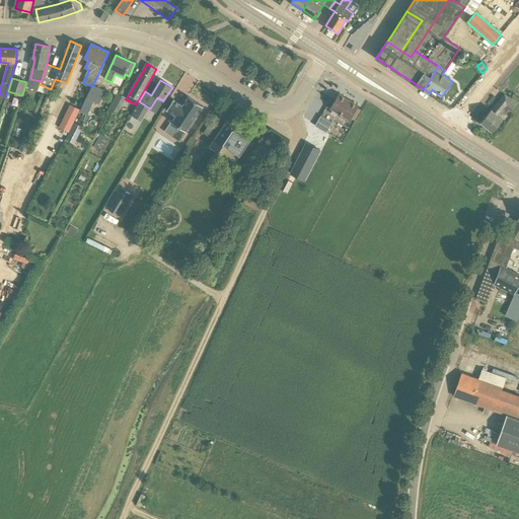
[(105,90),(93,84),(92,86),(86,98),(98,104),(105,90)]
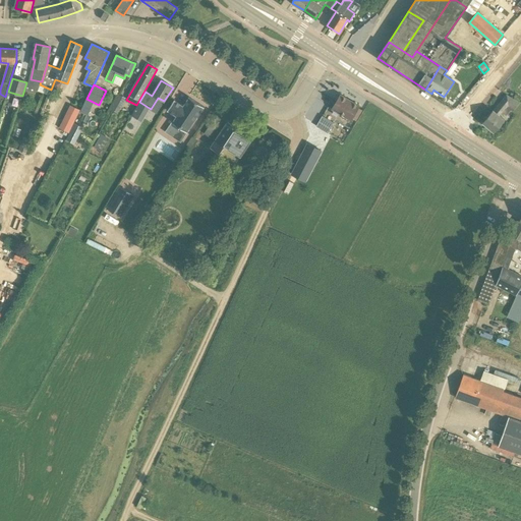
[(344,116),(351,120),(359,106),(340,95),(332,109),(344,116)]
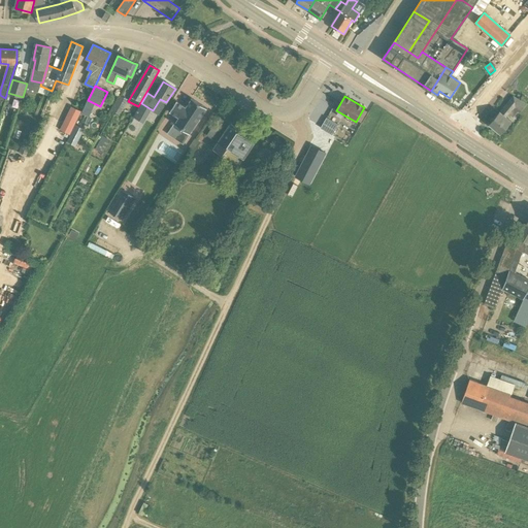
[(514,96),(507,103),(499,113),(490,125),(500,134),(512,122),(506,118),(509,114),(512,116),(516,110),(518,111),(526,103),(514,96)]
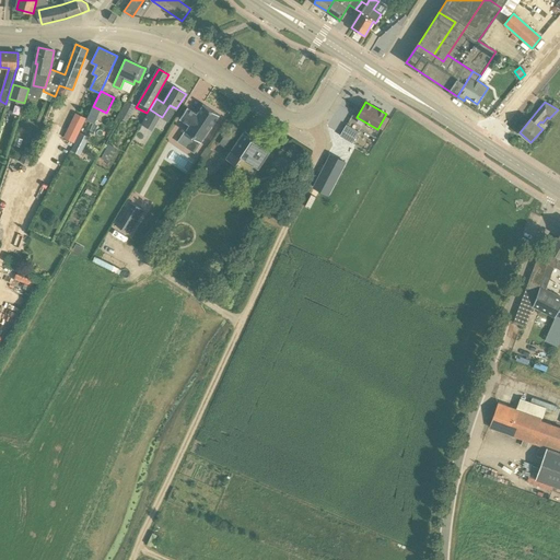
[(135,106),(129,103),(121,118),(126,120),(135,106)]
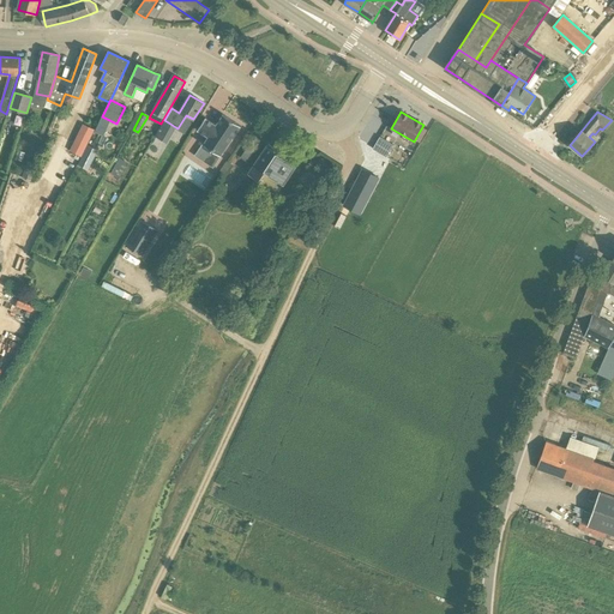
[(216,125),(214,122),(206,118),(197,131),(198,131),(205,136),(208,137),(204,143),(203,143),(203,144),(221,156),(222,156),(221,155),(240,127),(241,127),(241,126),(223,114),(222,114),(223,115),(216,125)]
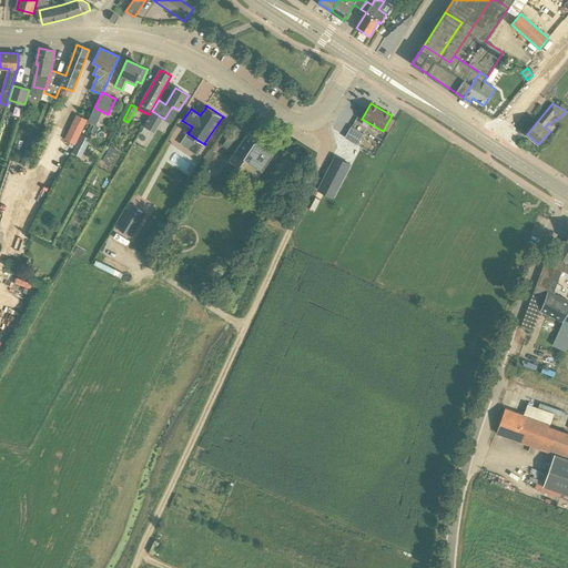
[(95,125),(102,111),(94,108),(88,122),(95,125)]
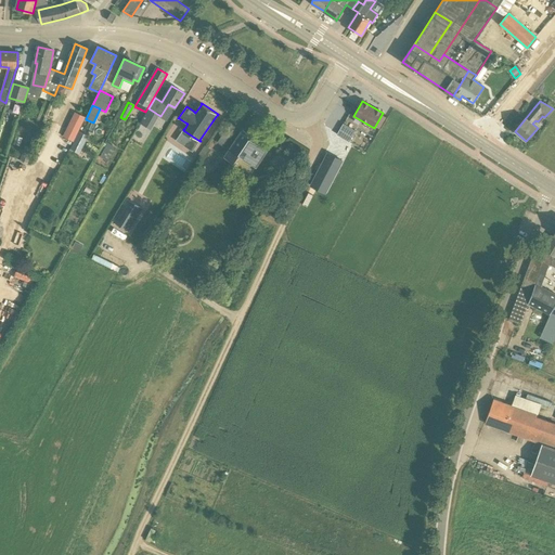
[(74,142),(81,125),(72,119),(63,137),(74,142)]
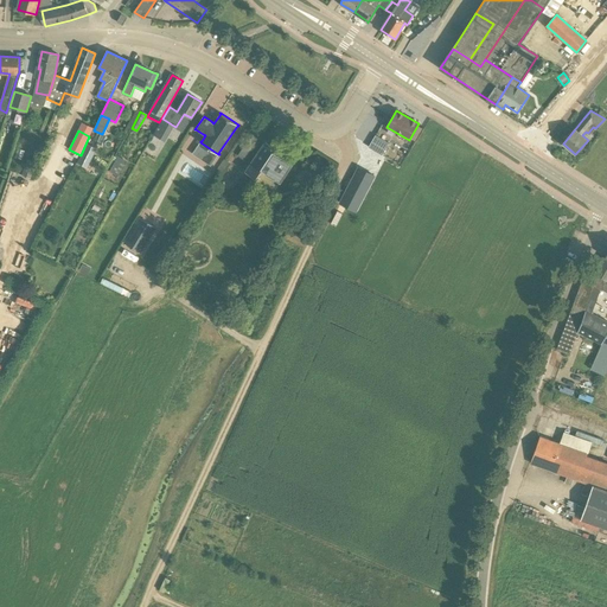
[(389,144),(376,135),(369,147),(382,155),(389,144)]
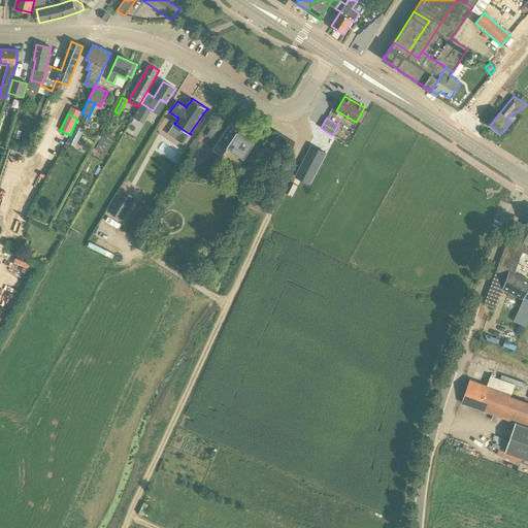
[(221,157),(237,168),(254,143),(237,132),(239,130),(231,124),(215,149),(223,155),(221,157)]
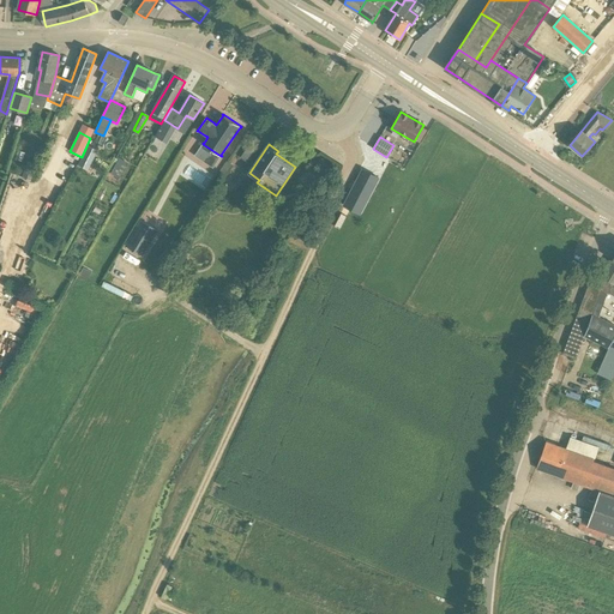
[(95,157),(85,151),(78,166),(89,170),(95,157)]
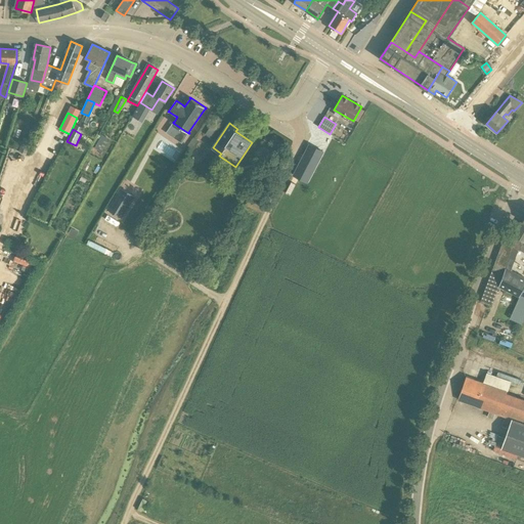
[(97,147),(105,149),(108,137),(100,135),(97,147)]
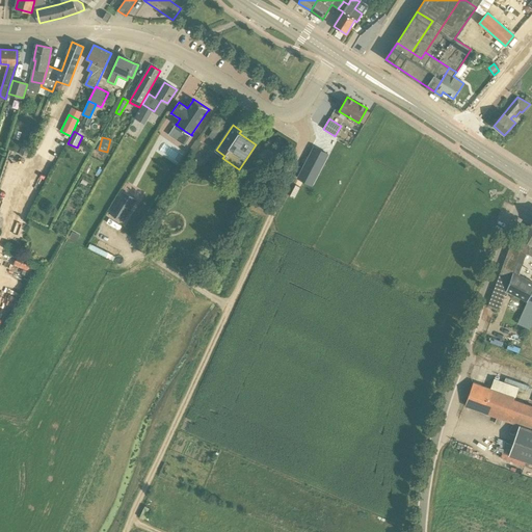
[(27,157),(32,143),(24,139),(19,154),(27,157)]
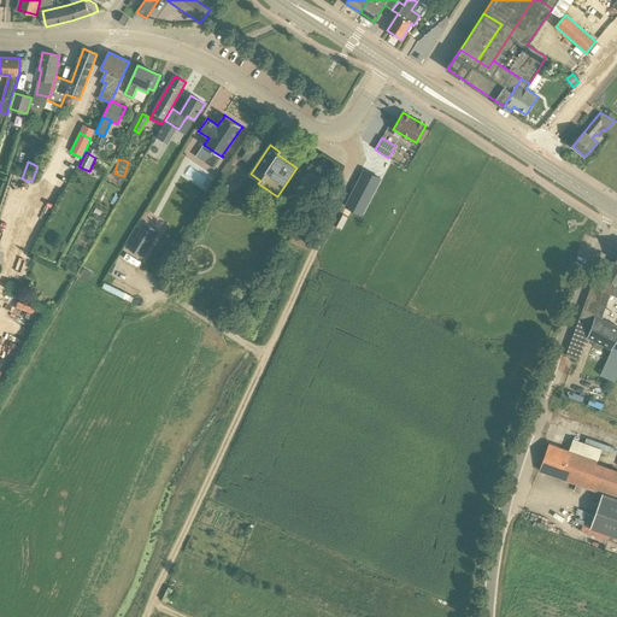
[(230,174),(223,169),(218,175),(225,180),(230,174)]
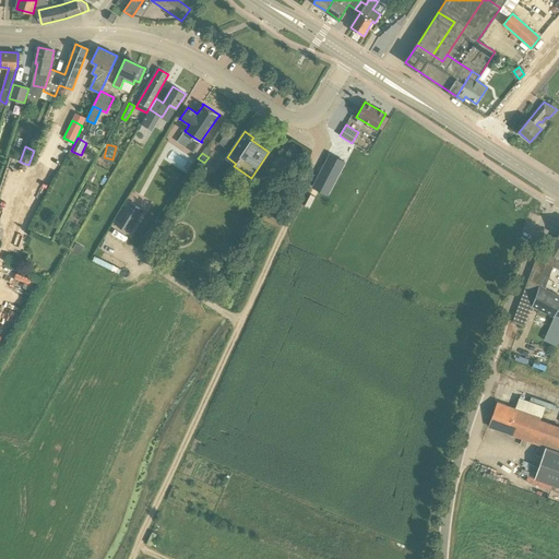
[(344,162),(331,154),(313,188),(328,194),(344,162)]
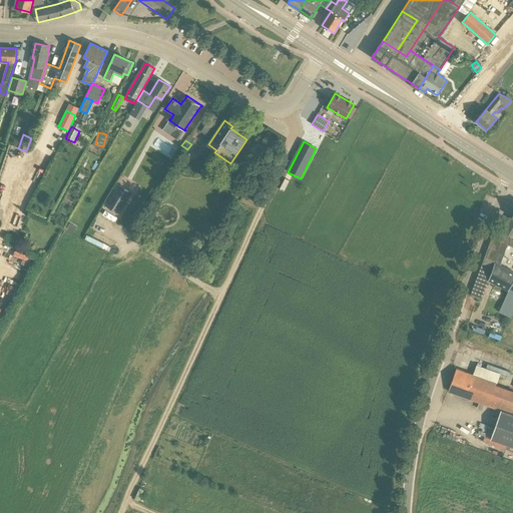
[(118,184),(105,204),(119,213),(132,192),(118,184)]
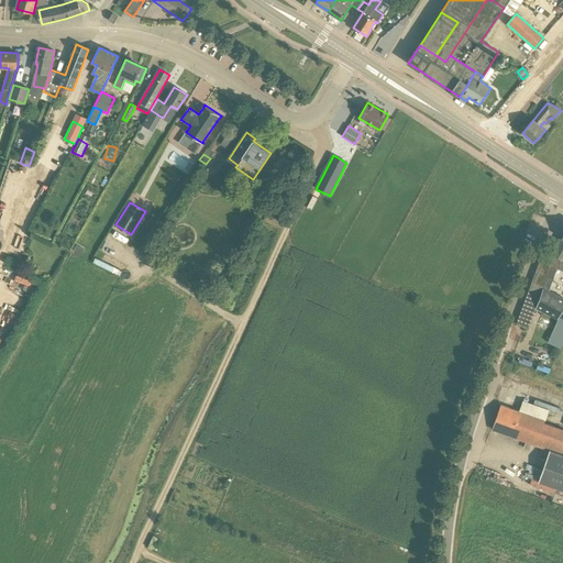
[(544,250),(516,324),(528,329),(536,310),(543,289),(552,266),(558,269),(562,262),(561,262),(562,257),(562,236),(562,238),(562,239),(553,254),(544,251),(544,250)]
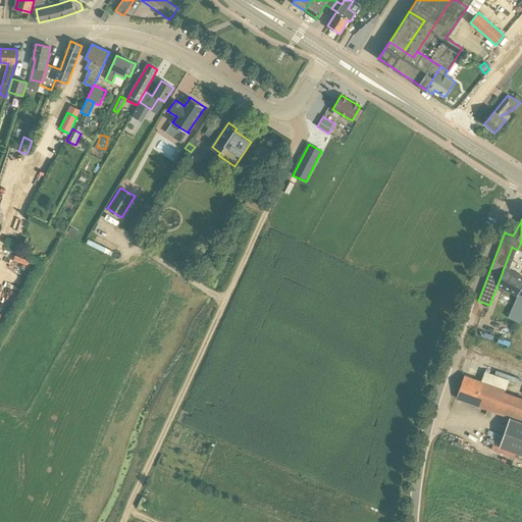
[(71,228),(68,232),(75,237),(77,231),(71,228)]
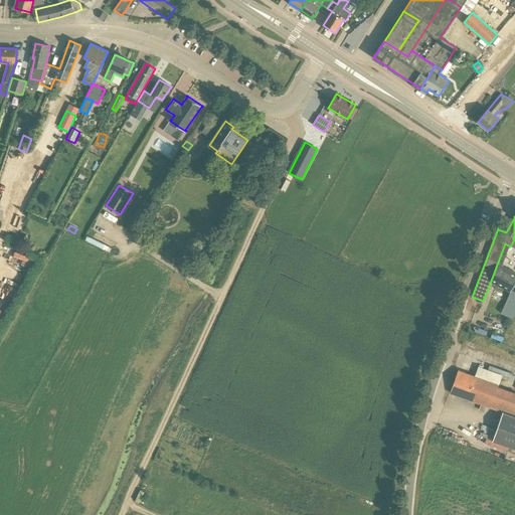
[(113,251),(116,244),(89,234),(87,242),(113,251)]
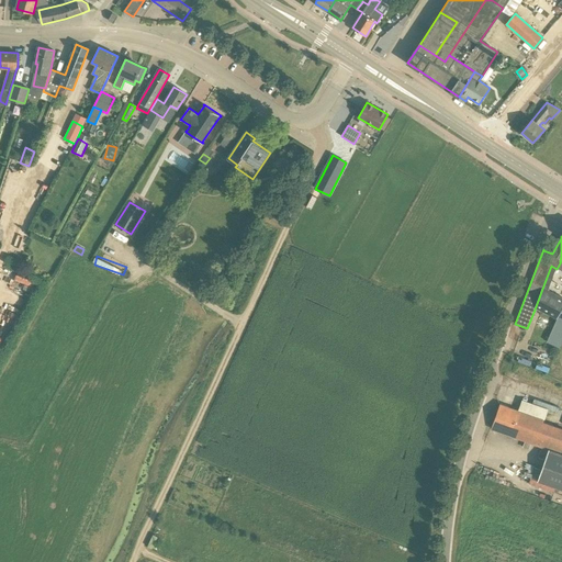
[(36,287),(38,282),(18,276),(15,280),(36,287)]
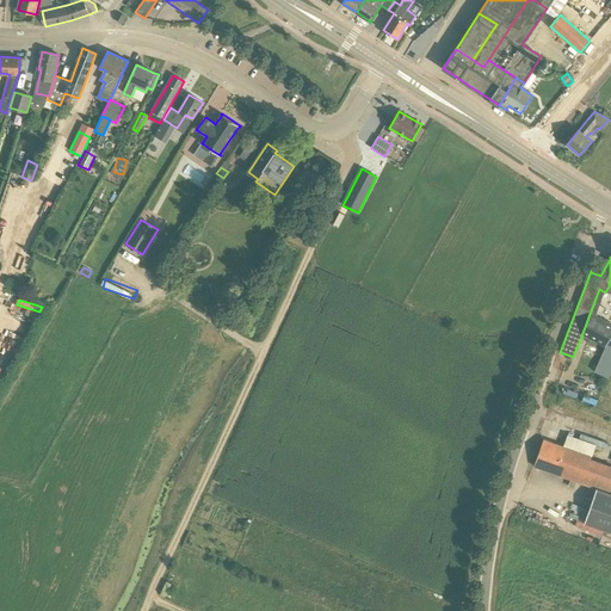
[(610,323),(596,316),(590,314),(581,337),(605,347),(606,345),(610,335),(610,323)]
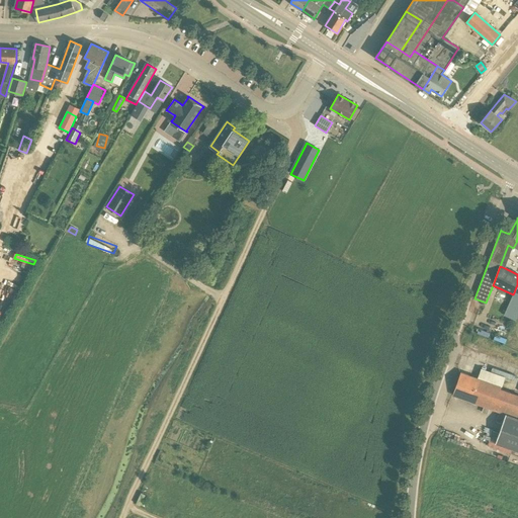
[(517,313),(517,293),(514,292),(513,294),(504,316),(515,321),(517,313)]
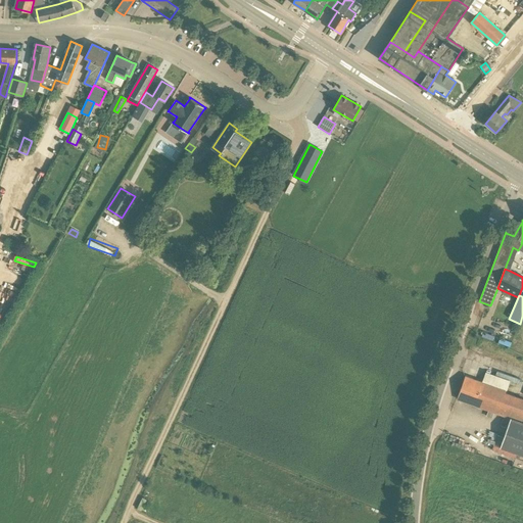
[(457,399),(504,416),(496,435),(504,438),(501,447),(522,455),(522,399),(496,390),(497,387),(465,376),(457,399)]
